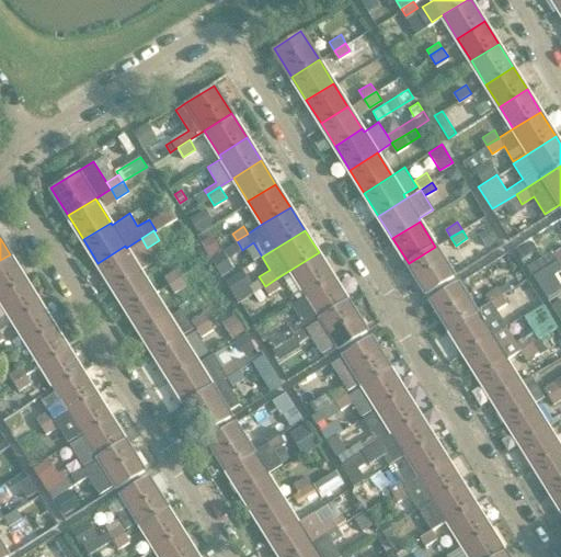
[(125,246),(98,263),(113,286),(139,269),(155,260),(147,248),(141,238),(126,248),(125,246)]
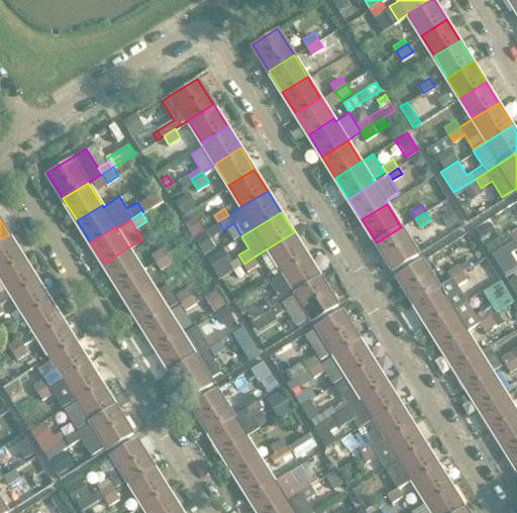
[(483,221),(474,227),(481,238),(490,232),(483,221)]
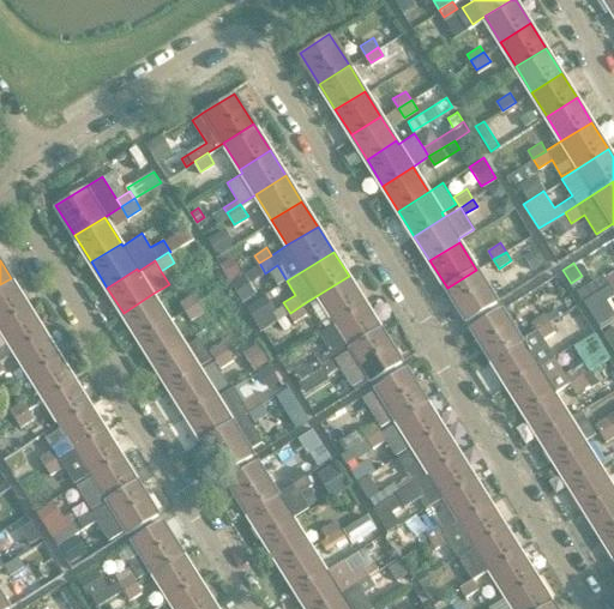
[(476,270),(447,288),(465,318),(475,312),(495,300),(476,270)]
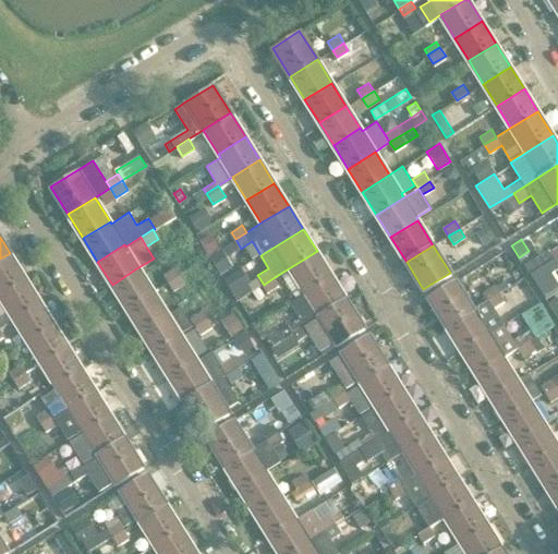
[(548,249),(533,259),(540,268),(557,256),(557,245),(549,251),(548,249)]
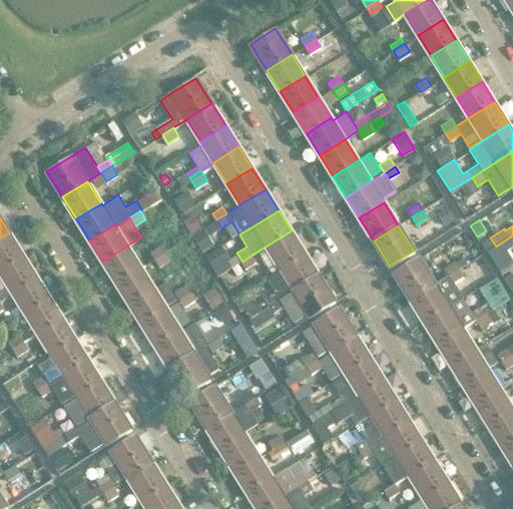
[(292,230),(266,246),(279,268),(305,251),(292,230)]
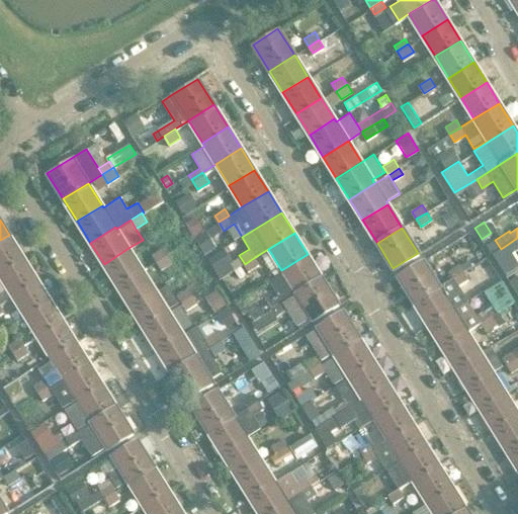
[(9,235),(0,240),(0,270),(23,256),(9,235)]
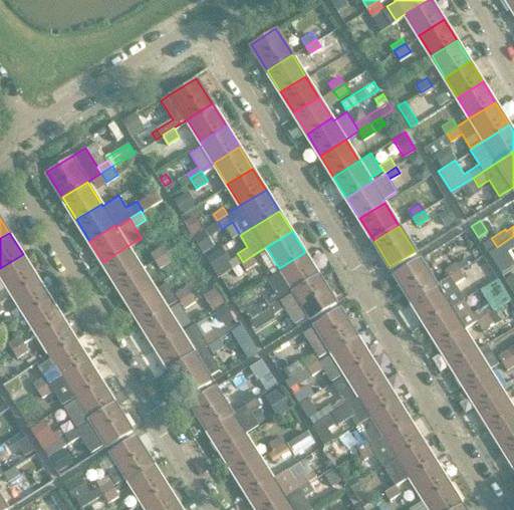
[(513,236),(497,247),(490,252),(503,272),(513,264),(513,260),(508,251),(513,246),(513,236)]
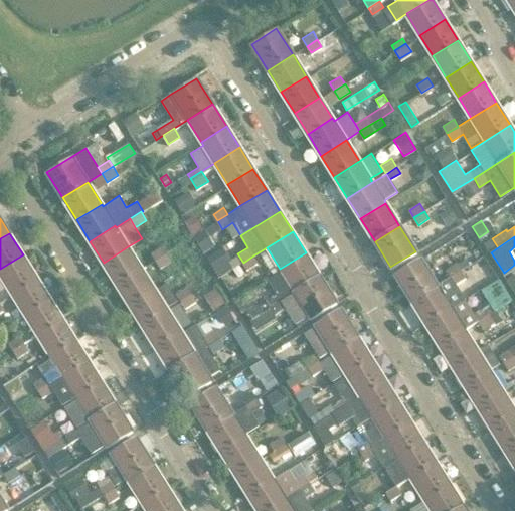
[(162,244),(150,252),(155,261),(167,252),(162,244)]
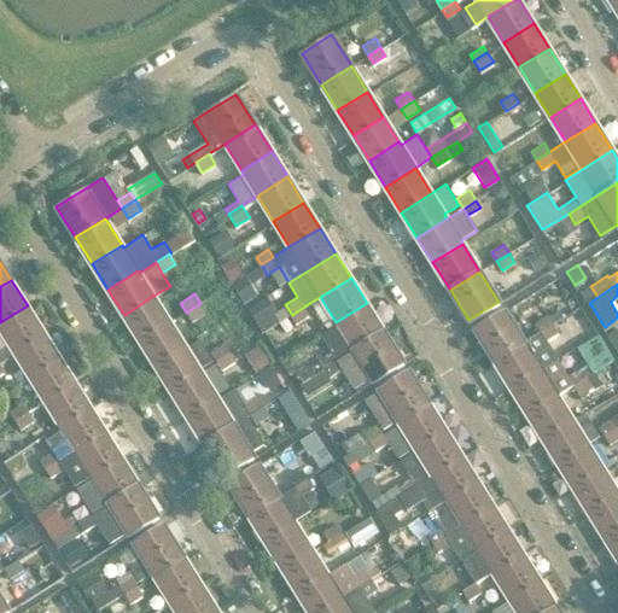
[(153,296),(124,315),(140,340),(169,321),(153,296)]
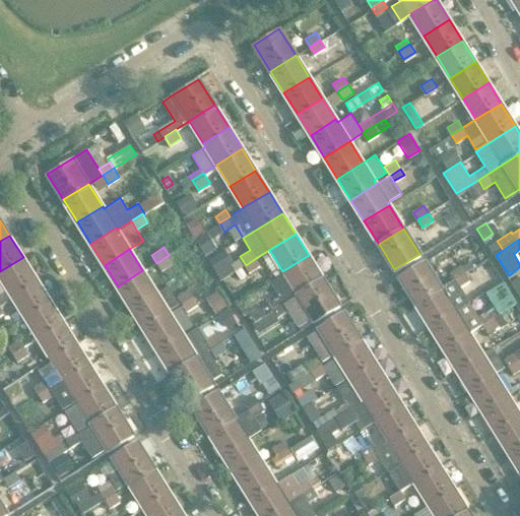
[(212,256),(208,259),(216,273),(234,262),(233,260),(225,249),(212,256)]
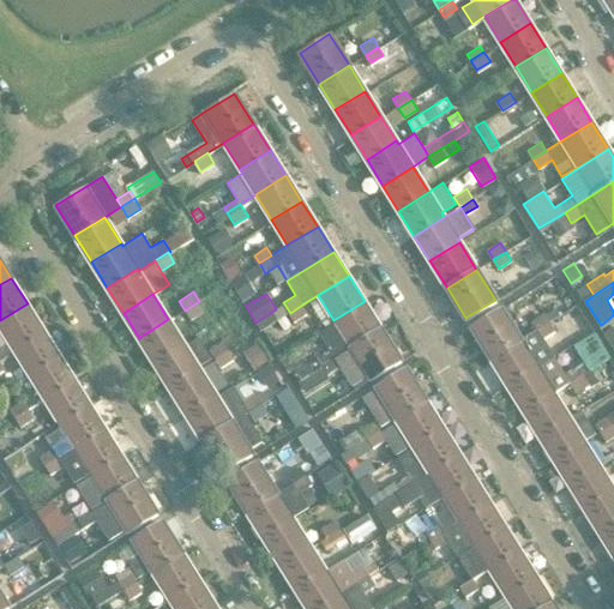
[(199,301),(185,311),(191,320),(205,311),(199,301)]
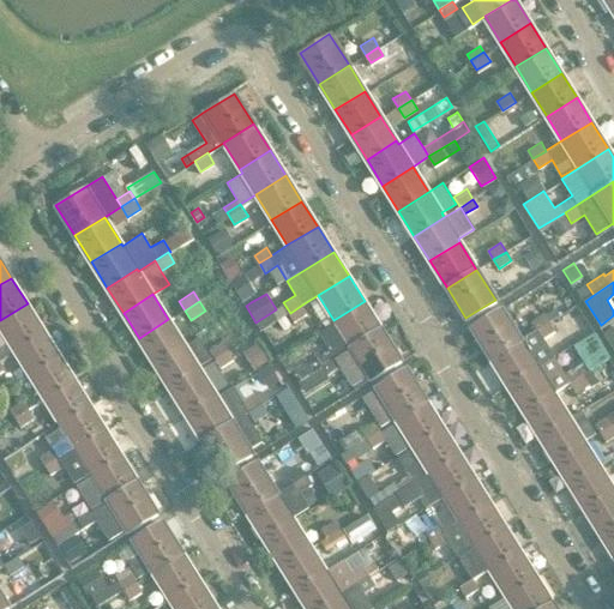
[(380,327),(365,301),(333,320),(345,338),(317,356),(321,365),(380,327)]
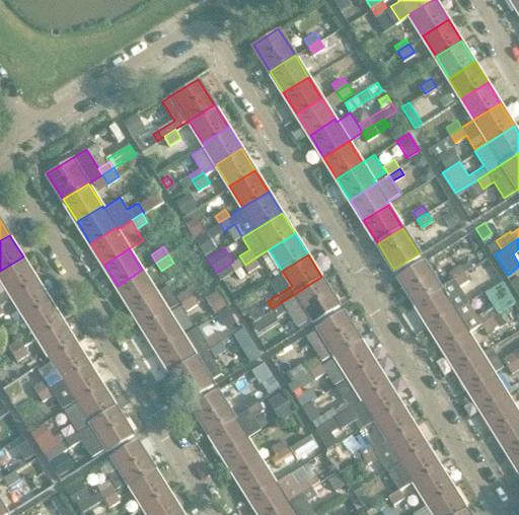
[(23,256),(0,271),(0,277),(10,294),(35,278),(23,256)]
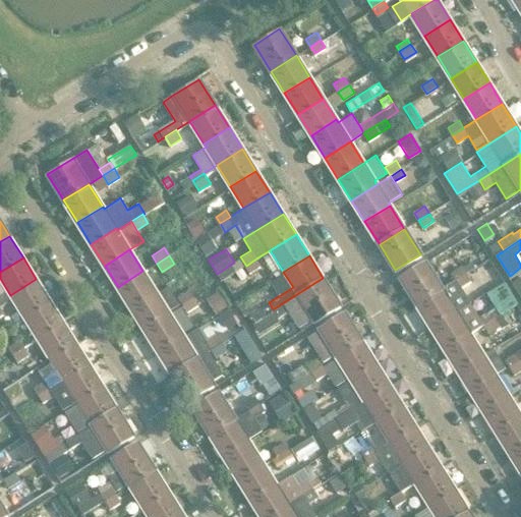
[(262,266),(256,259),(246,266),(250,273),(262,266)]
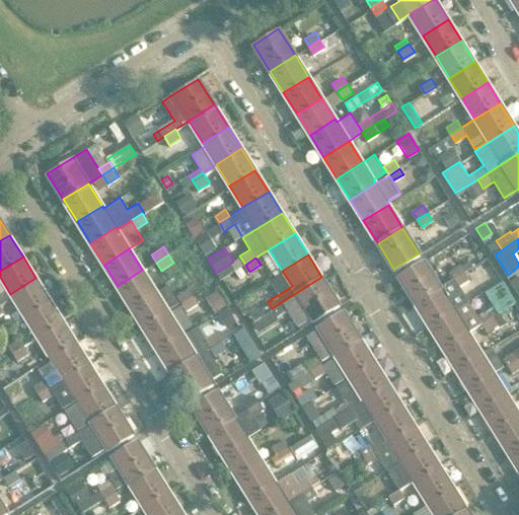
[(468,260),(461,265),(464,271),(472,266),(468,260)]
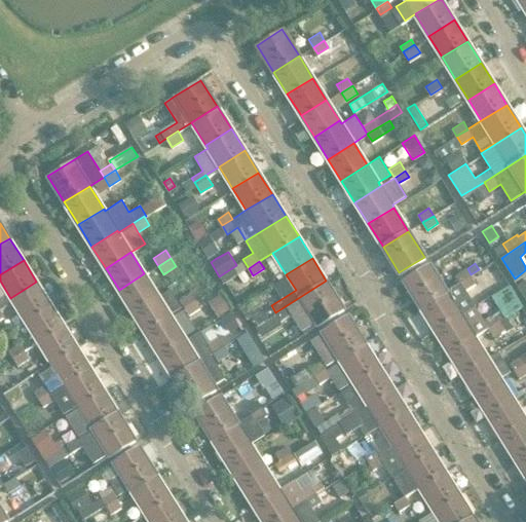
[(407,277),(403,280),(419,306),(445,290),(428,264),(407,277)]
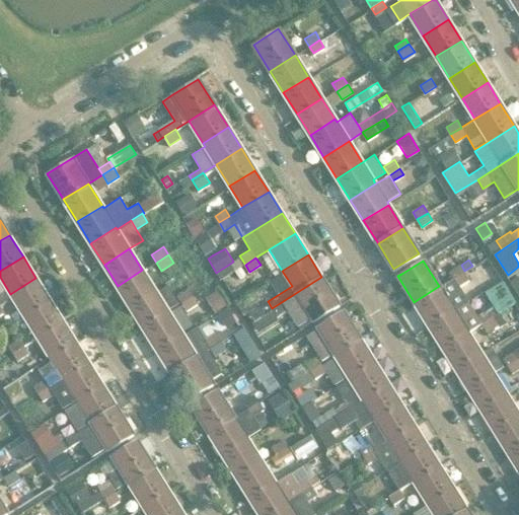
[(460,263),(448,270),(453,278),(464,271),(461,265),(460,263)]
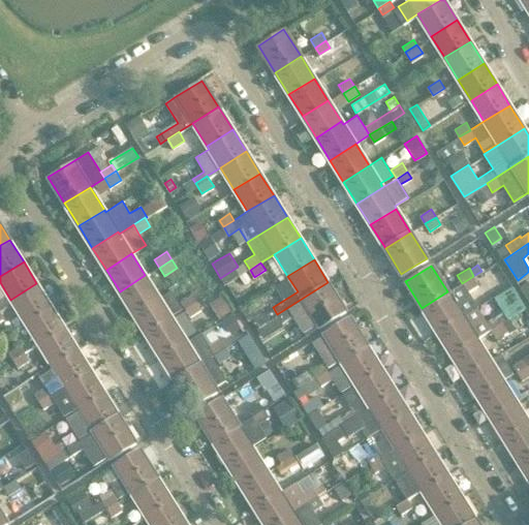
[(145,275),(120,291),(133,313),(159,297),(145,275)]
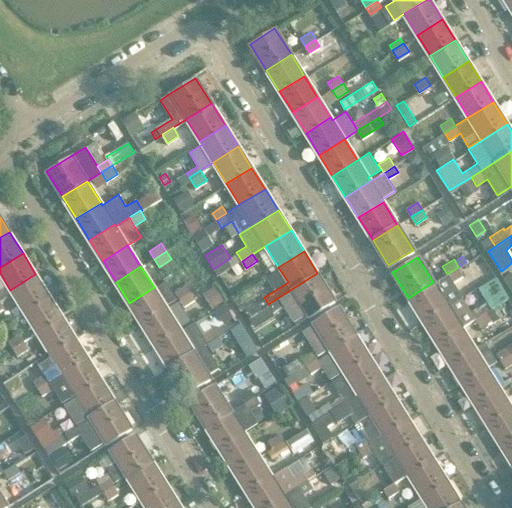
[(458,267),(447,274),(451,281),(462,274),(458,267)]
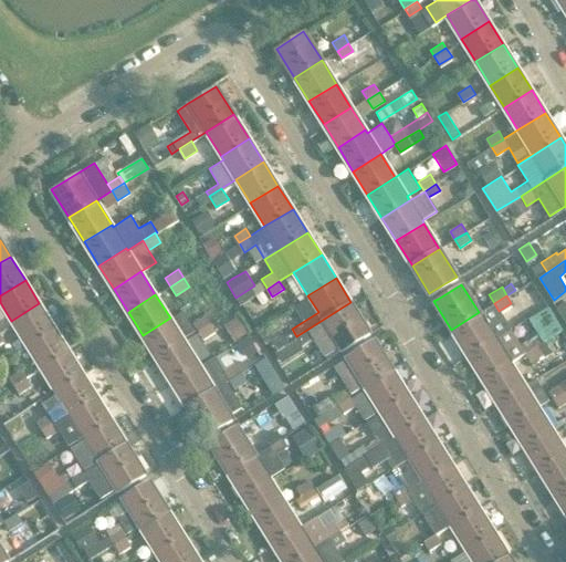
[(369,332),(350,302),(296,336),(302,344),(313,337),(324,356),(339,346),(342,350),(369,332)]
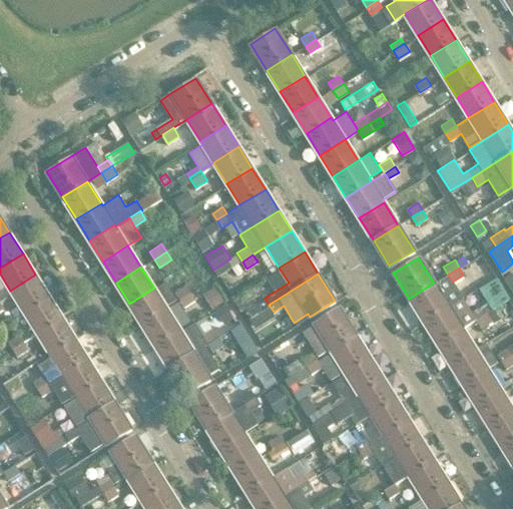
[(35,275),(10,291),(24,312),(49,296),(35,275)]
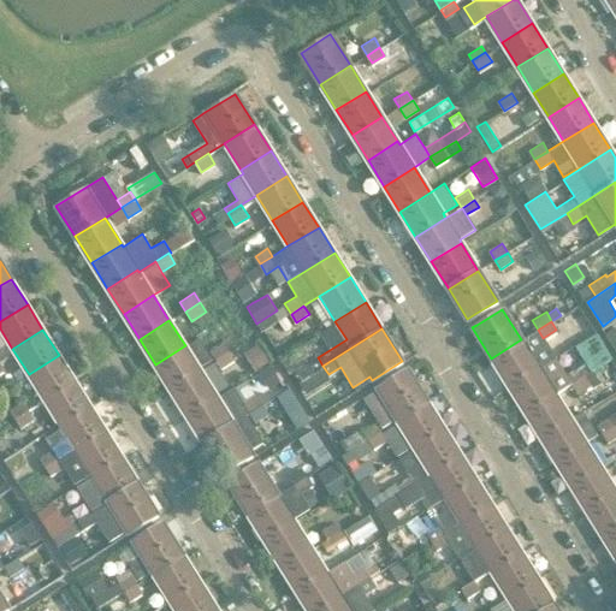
[(521,339),(491,359),(508,385),(555,356),(543,338),(538,330),(521,339)]
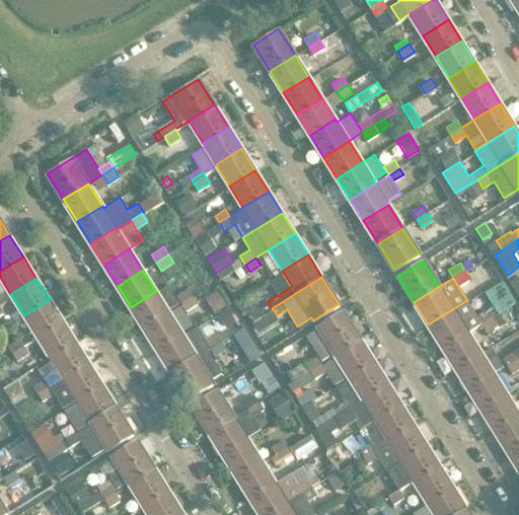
[(502,283),(487,292),(494,304),(509,294),(502,283)]
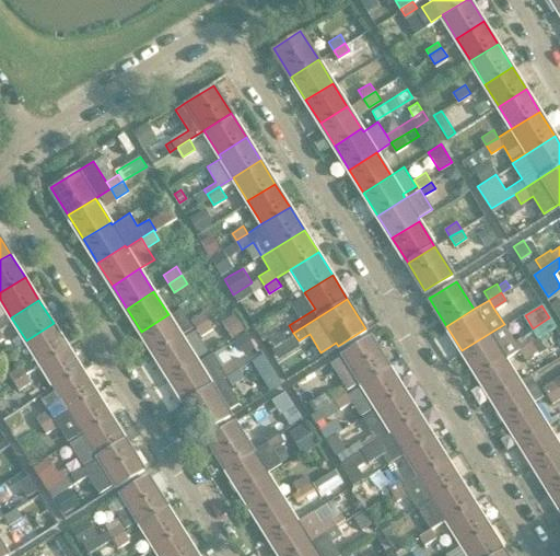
[(168,314),(141,332),(155,355),(183,337),(181,334),(193,326),(182,307),(168,314)]
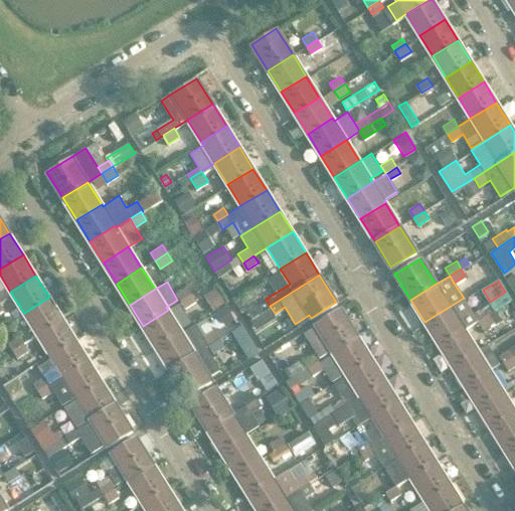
[(187,285),(175,293),(180,300),(192,293),(187,285)]
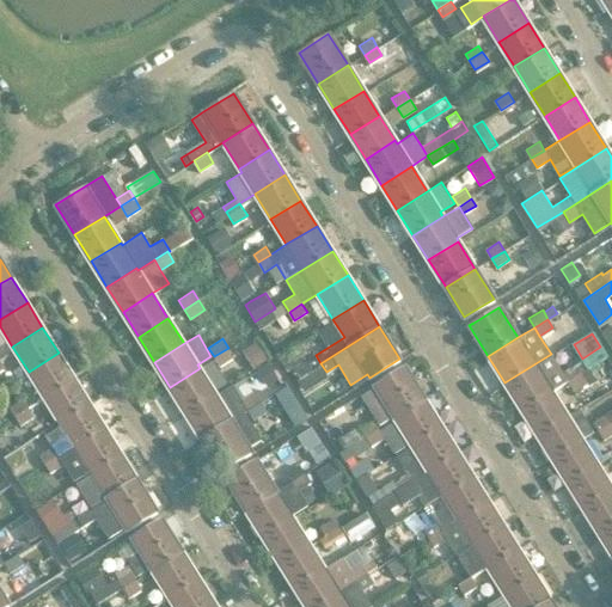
[(282,353),(280,354),(288,368),(291,366),(298,378),(311,369),(310,368),(295,344),(282,353)]
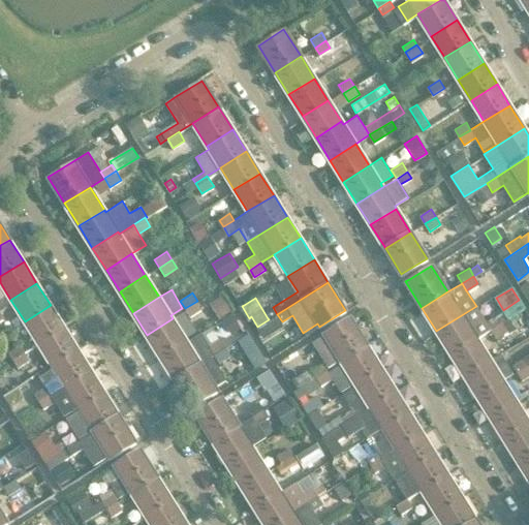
[(449,352),(475,336),(490,328),(501,320),(515,312),(523,307),(519,300),(486,321),(476,306),(436,331),(449,352)]
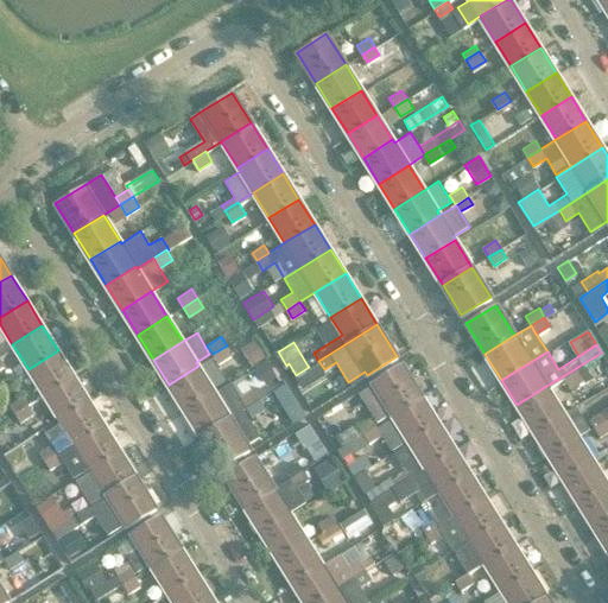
[(227,346),(213,354),(219,363),(233,355),(227,346)]
